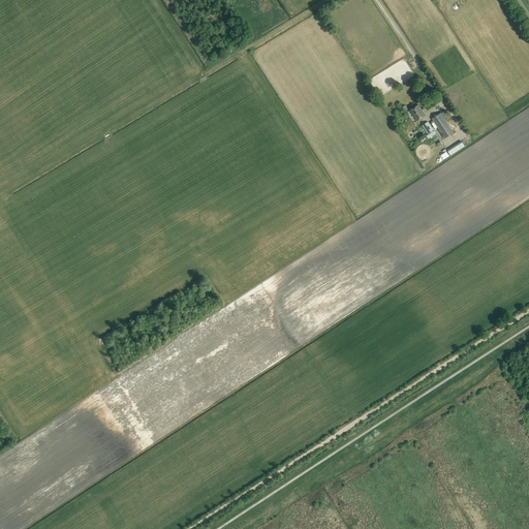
[(411,98),(405,102),(408,107),(409,107),(410,110),(417,104),(416,101),(414,103),(411,98)]
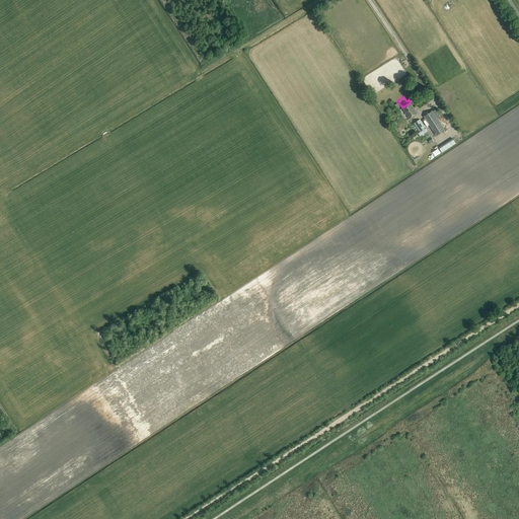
[(402,108),(410,119),(418,114),(411,103),(402,108)]
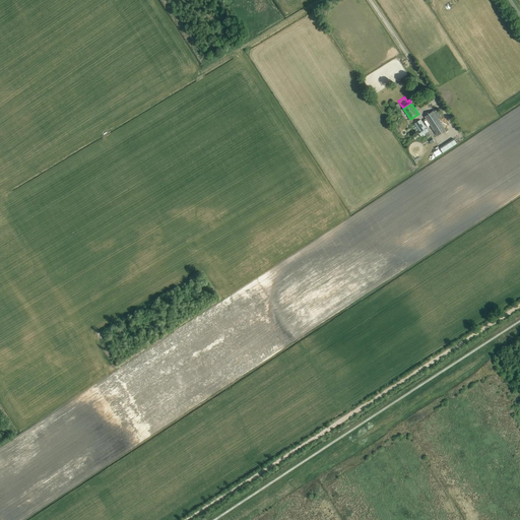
[(446,131),(436,115),(438,114),(435,111),(425,117),(438,136),(446,131)]
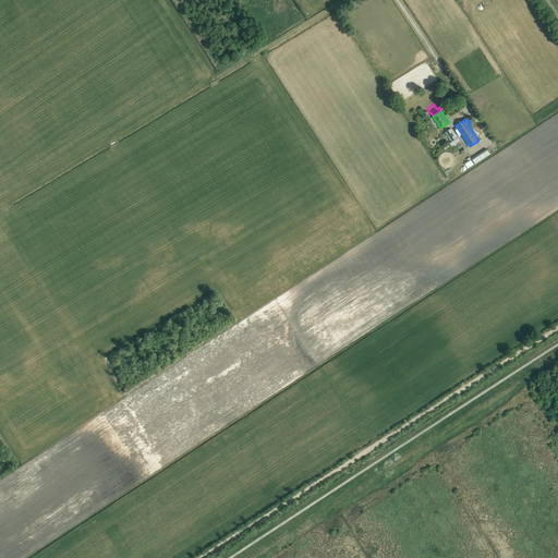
[(453,145),(460,142),(451,129),(445,133),(453,145)]
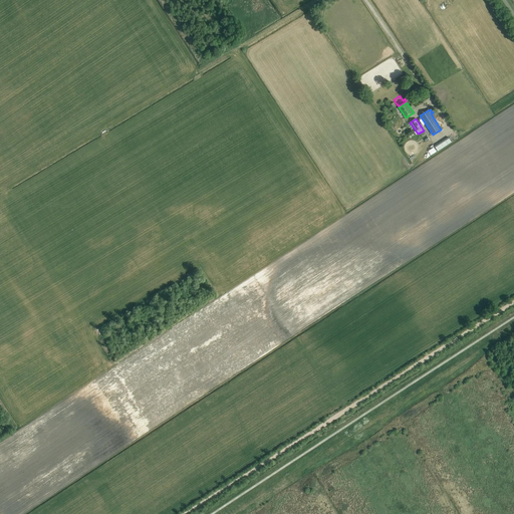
[(441,143),(435,147),(438,152),(444,148),(441,143)]
